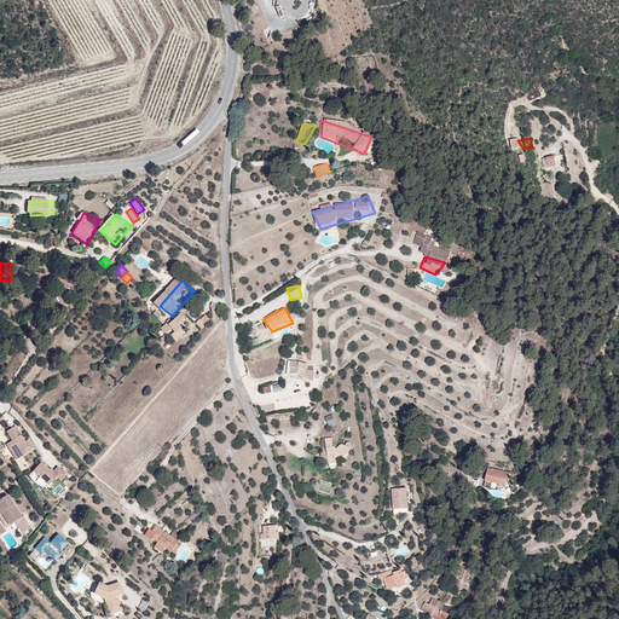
[(173,343),(185,333),(178,323),(185,317),(181,312),(161,329),(173,343)]
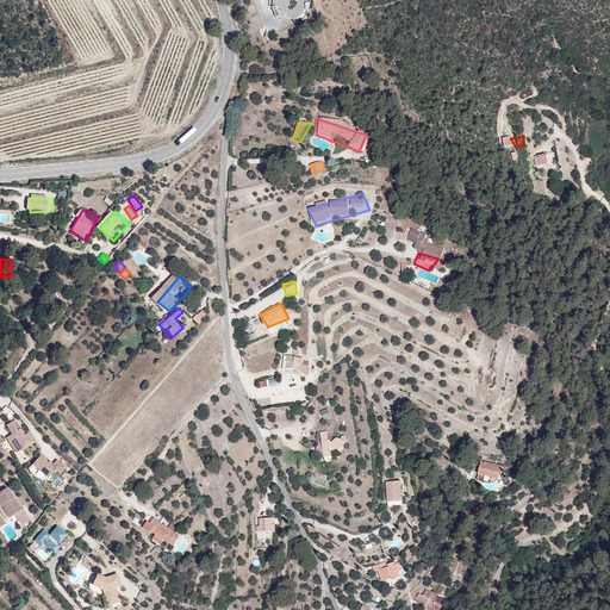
[(192,319),(198,324),(206,315),(200,310),(192,319)]
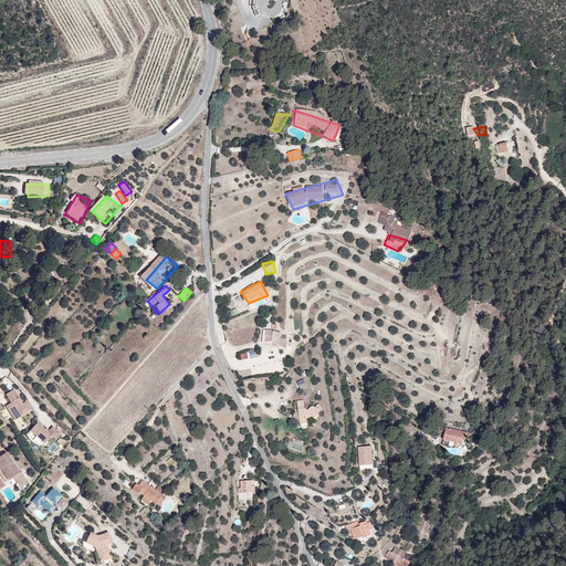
[(289,334),(265,329),(262,342),(287,349),(289,334)]
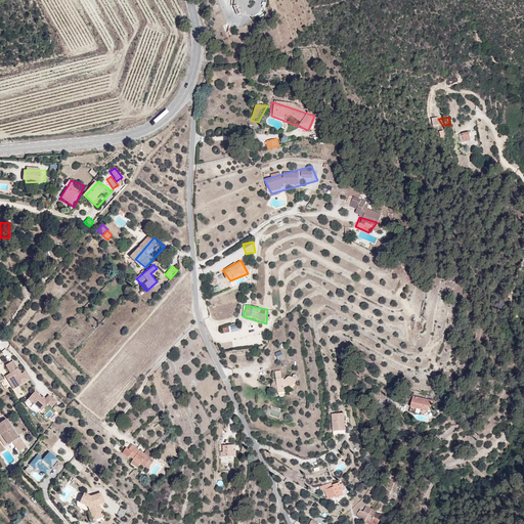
[(277,360),(285,358),(281,350),(274,353),(277,360)]
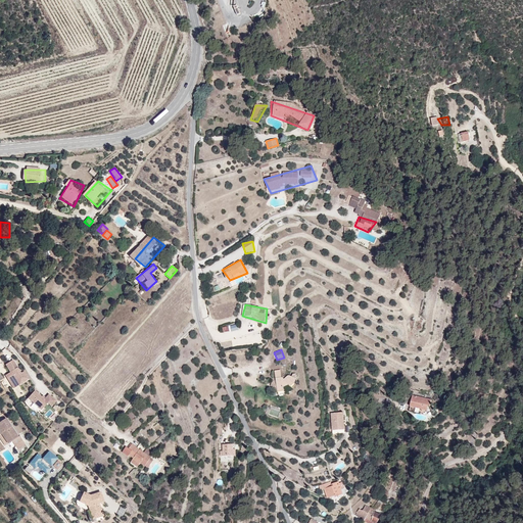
[(36,382),(27,366),(11,375),(20,391),(36,382)]
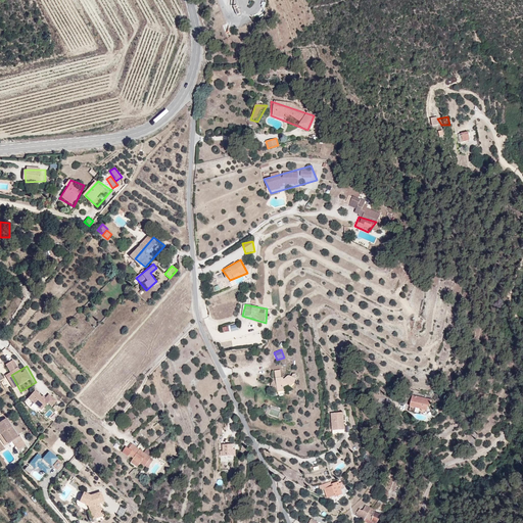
[(287,377),(279,379),(281,392),(288,392),(287,377)]
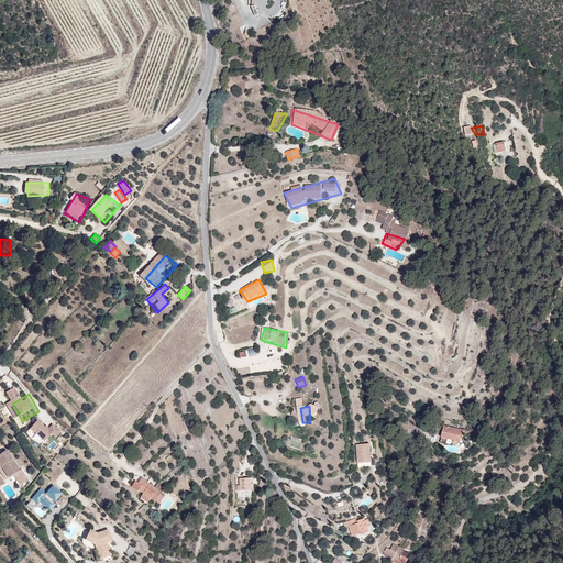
[(64,435),(47,419),(35,432),(53,449),(64,435)]
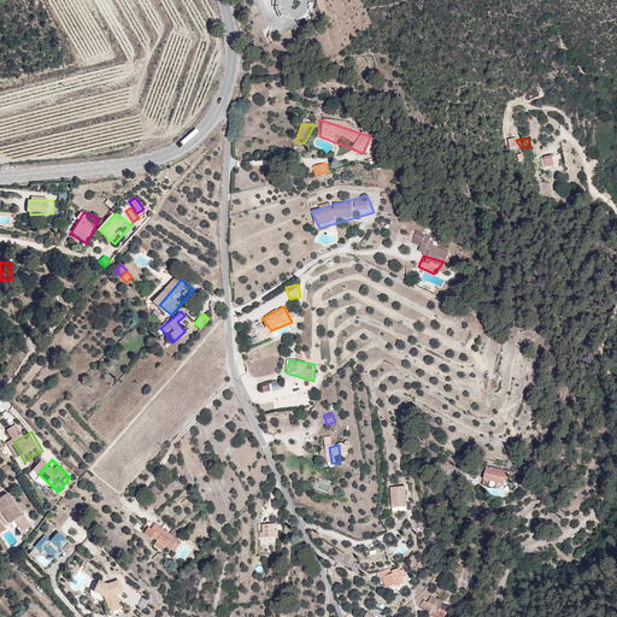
[(515,470),(485,468),(483,480),(510,486),(515,470)]
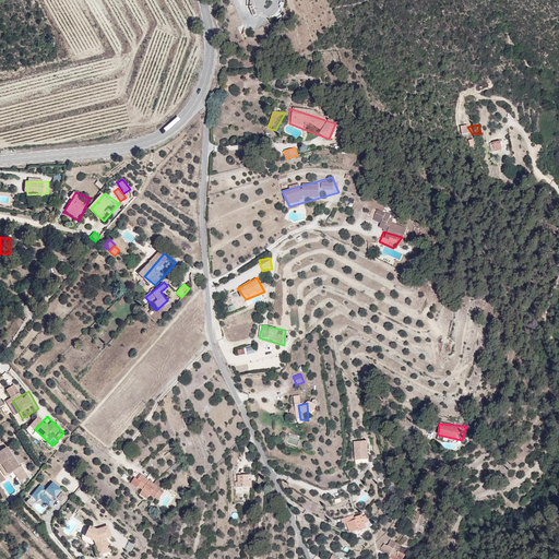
[(368,441),(354,443),(356,461),(369,462),(368,441)]
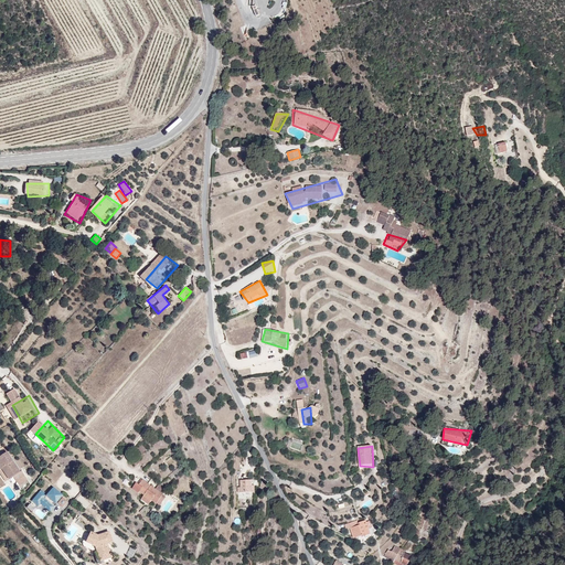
[(30,471),(14,451),(1,459),(18,479),(30,471)]
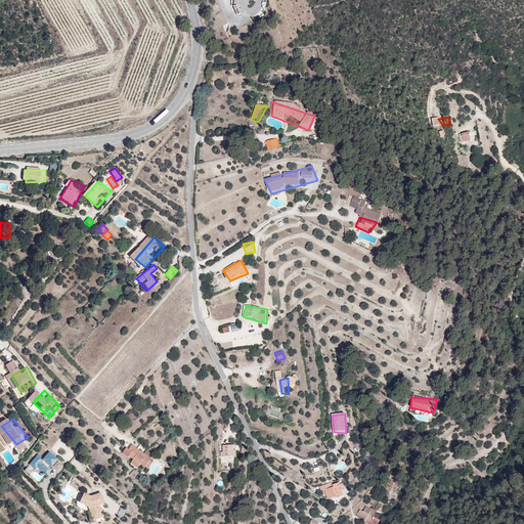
[(159,459),(134,443),(127,451),(153,470),(159,459)]
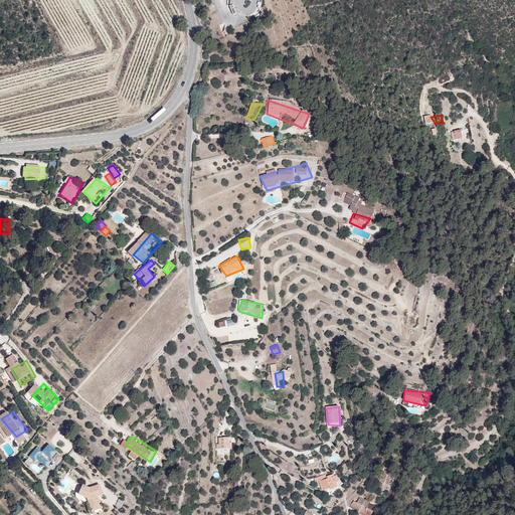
[(226,437),(212,438),(215,451),(226,451),(226,437)]
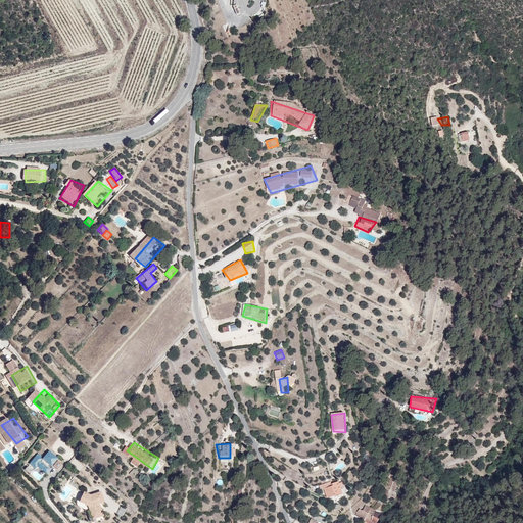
[(69,463),(52,450),(39,466),(57,479),(69,463)]
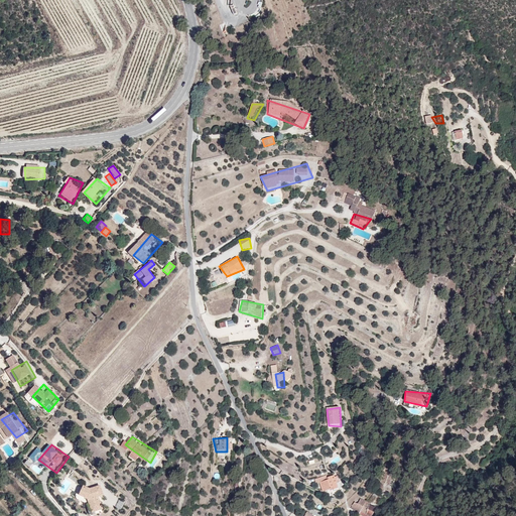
[(73,450),(68,457),(79,465),(83,460),(73,450)]
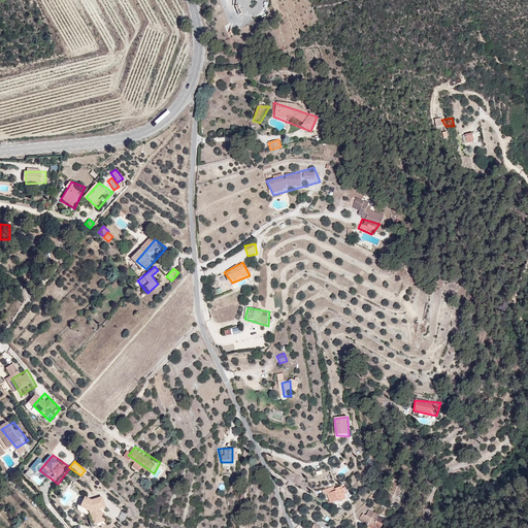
[(350,488),(331,495),(333,505),(351,500),(350,488)]
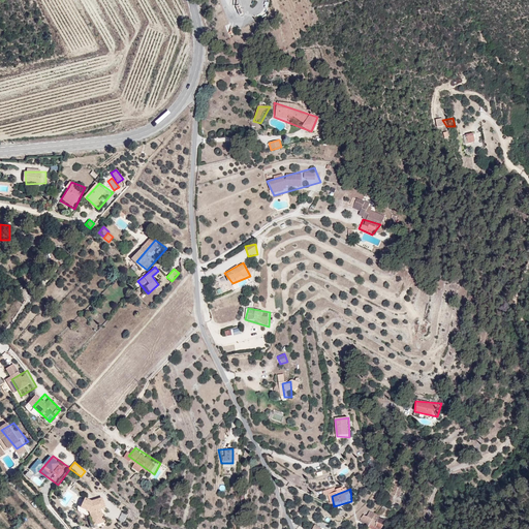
[(112,506),(90,498),(90,509),(110,522),(112,506)]
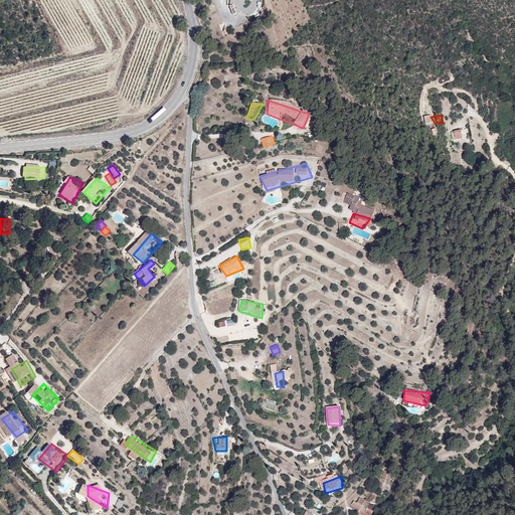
[(377,514),(380,506),(360,499),(355,507),(375,514),(377,514)]
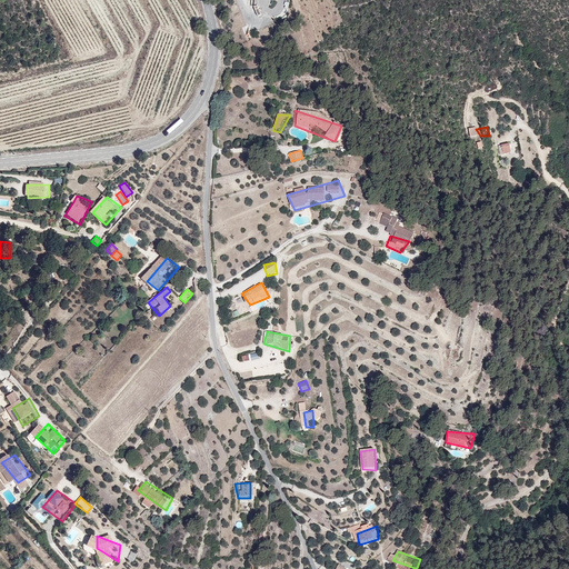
[(130,552),(128,560),(133,562),(137,553),(130,552)]
